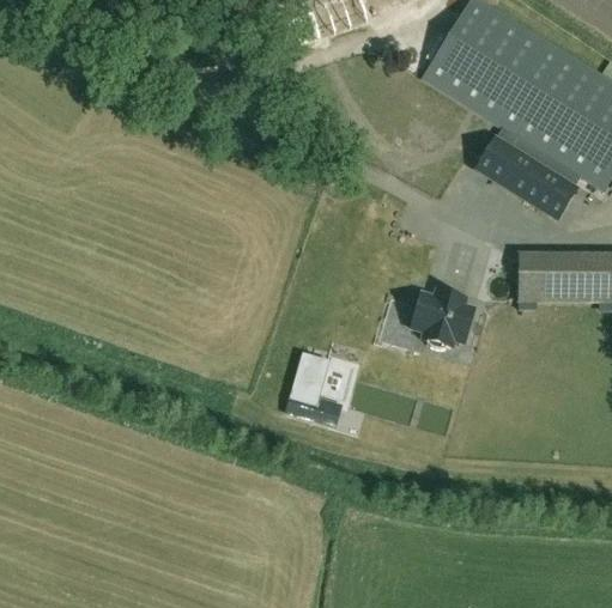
[(297,12),(291,14),(302,44),(308,42),(321,37),(369,20),(362,0),(331,0),(297,12)]
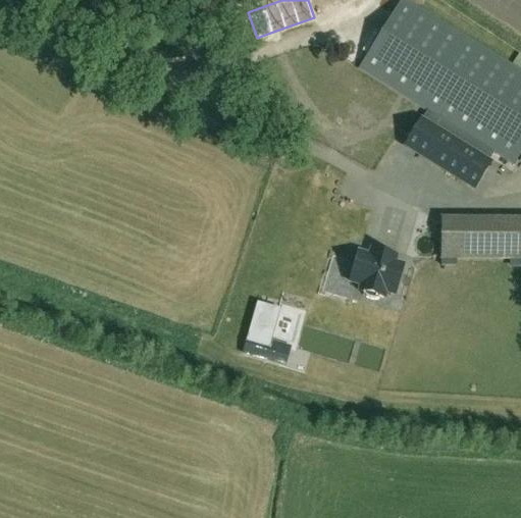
[(520,65),(423,6),(413,0),(400,0),(359,66),(514,162),(520,152),(520,65)]
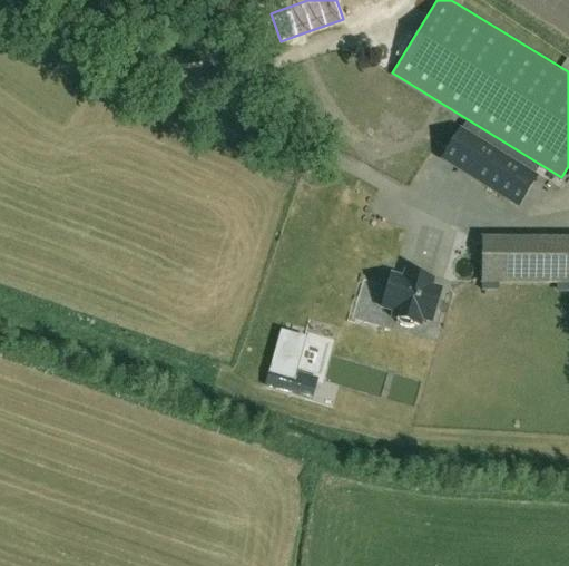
[(460,126),(442,156),(519,205),(538,175),(460,126)]
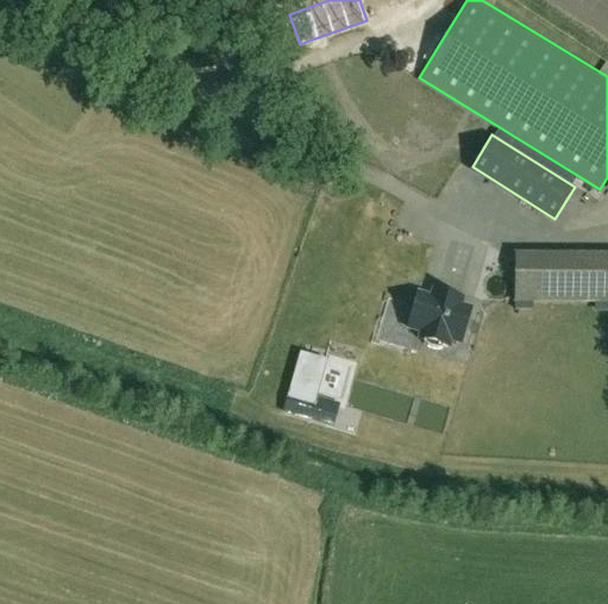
[(607,256),(515,256),(515,299),(607,299),(607,256)]
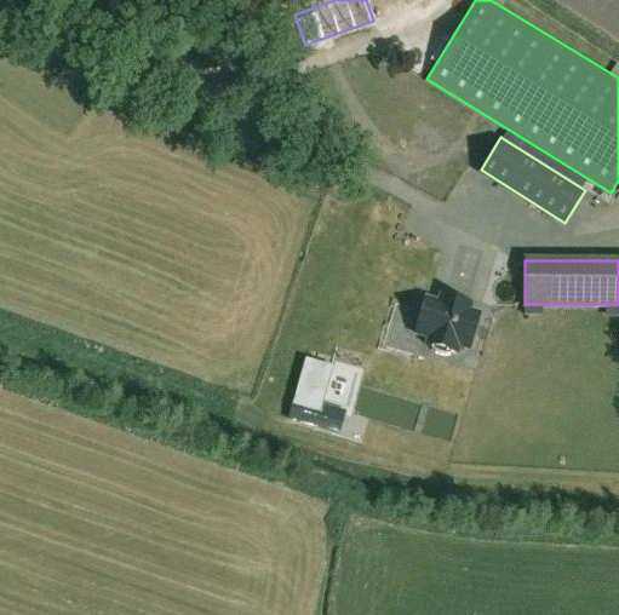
[(416,332),(430,337),(428,342),(433,343),(431,346),(435,350),(446,354),(451,352),(452,349),(457,350),(459,343),(470,346),(480,311),(469,308),(471,300),(442,292),(440,299),(427,295),(416,332)]
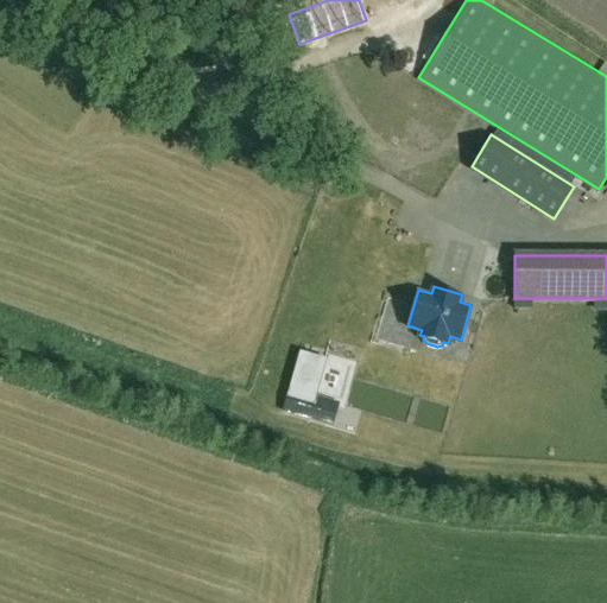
[(308,417),(334,424),(340,399),(315,392),(308,417)]
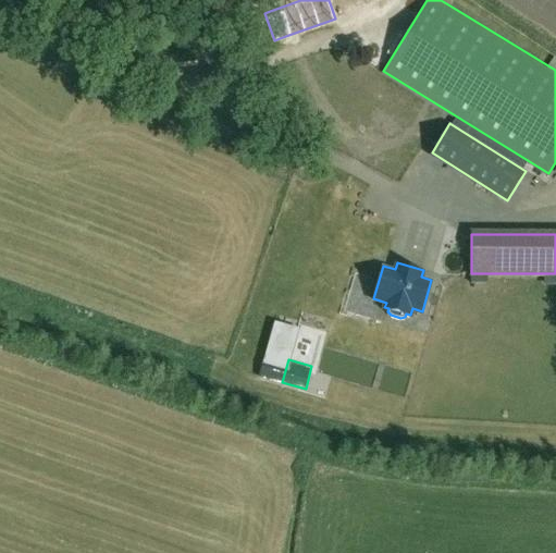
[(268,449),(266,457),(289,464),(292,455),(268,449)]
